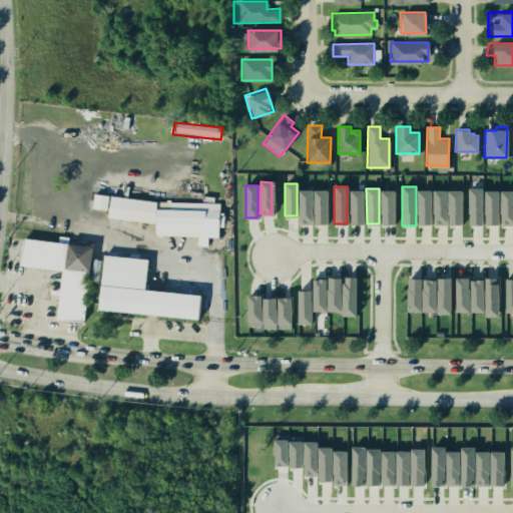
[(469,224),(482,225),(483,188),(470,188),(469,224)]
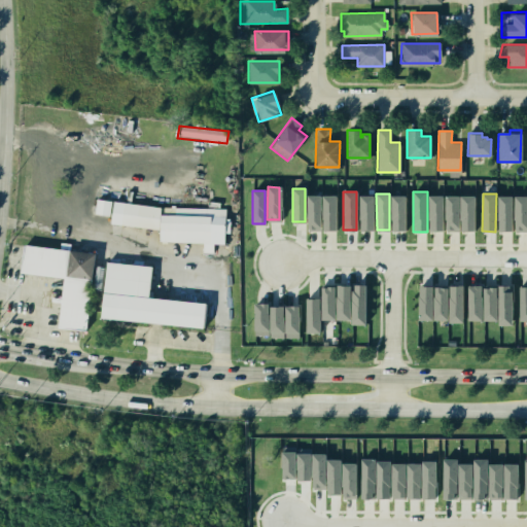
[(322,196),(335,196),(335,230),(322,230),(322,196)]
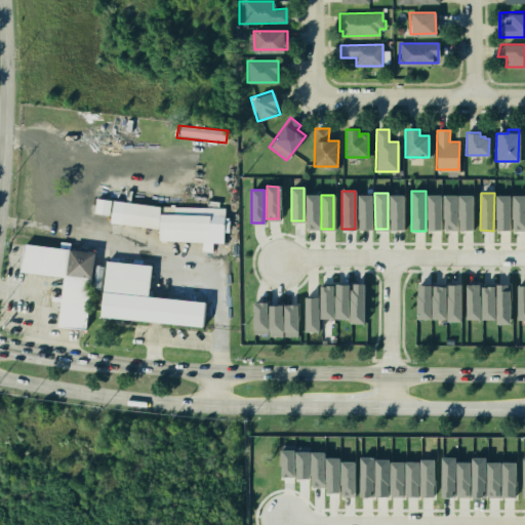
[(390,195),(402,195),(402,228),(391,229),(390,195)]
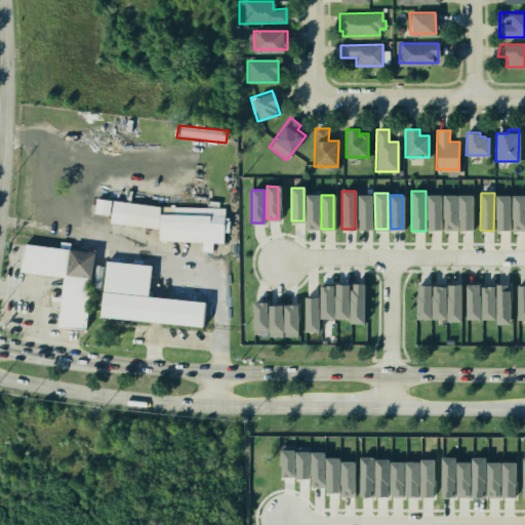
[(442,230),(441,195),(428,195),(429,230),(442,230)]
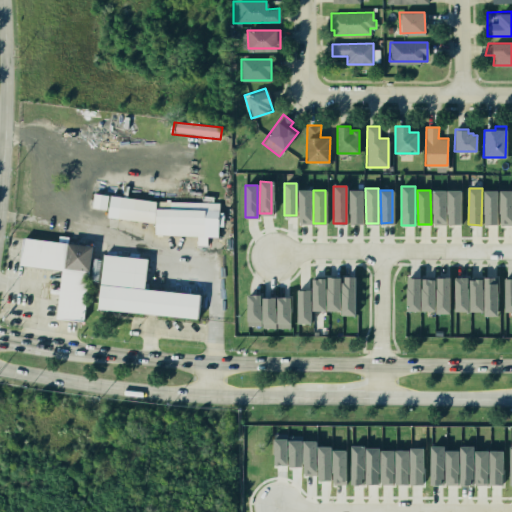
[(461,190),(433,191),(433,225),(447,224),(461,224),(461,190)]
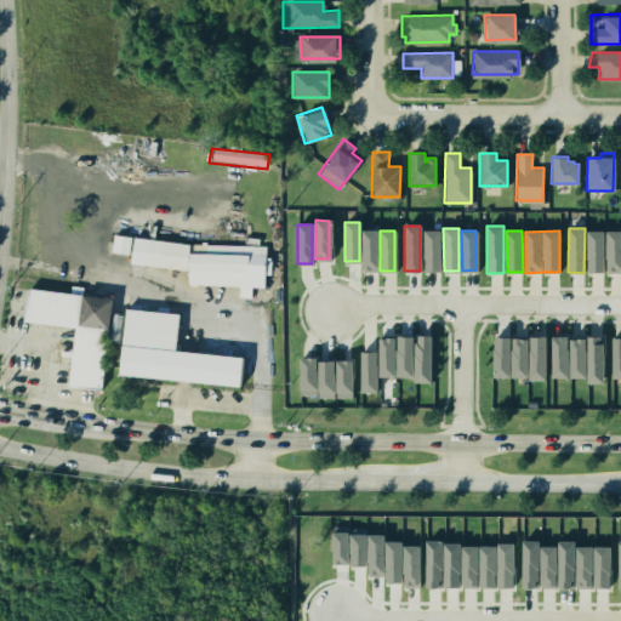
[(604,273),(603,231),(587,232),(588,273),(604,273)]
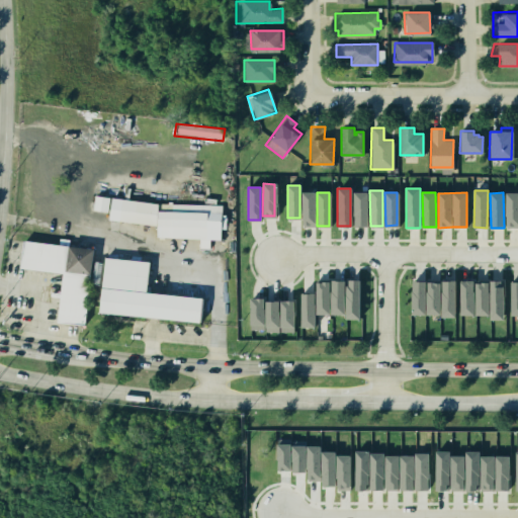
[(517,192),(506,192),(506,228),(517,227),(517,192)]
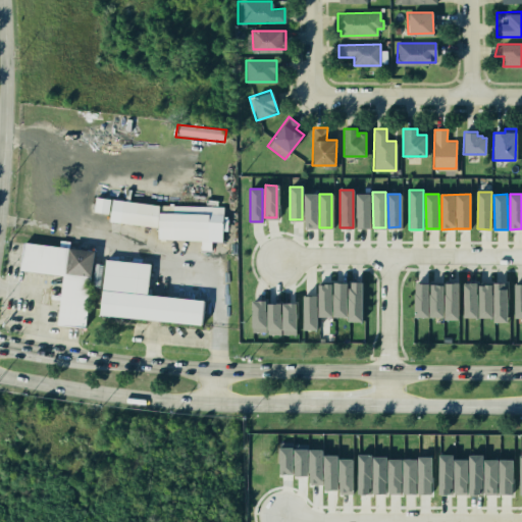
[(304,195),(315,195),(316,226),(305,226),(304,195)]
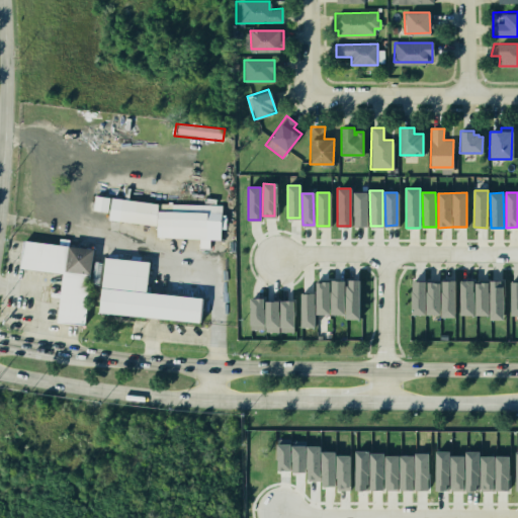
[(353,193),(365,193),(365,226),(354,226),(353,193)]
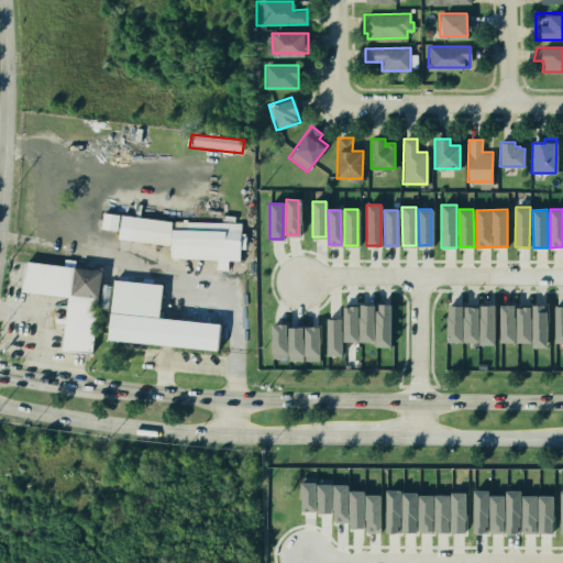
[(100,212),(169,222),(240,225),(236,262),(224,262),(224,272),(213,272),(211,260),(164,258),(164,244),(112,239),(113,232),(96,230),(100,212)]
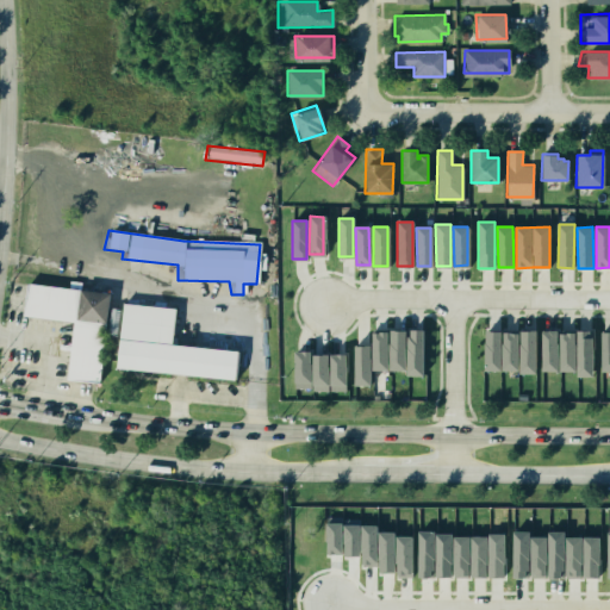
[(22,280),(110,291),(109,303),(175,307),(174,329),(172,342),(238,350),(231,380),(100,365),(97,386),(57,380),(66,321),(16,317),(22,280)]
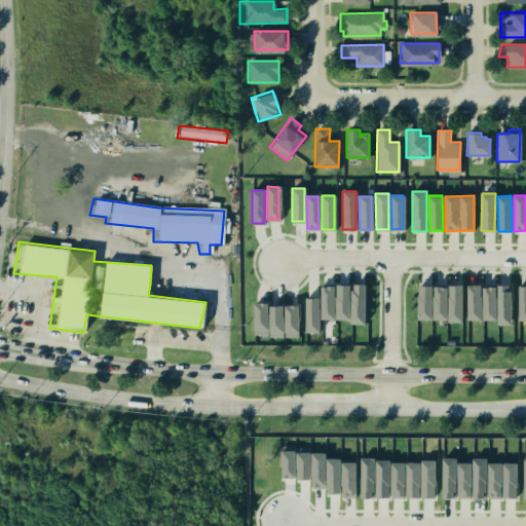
[(354,285),(364,285),(364,324),(350,324),(351,291),(354,291),(354,285)]
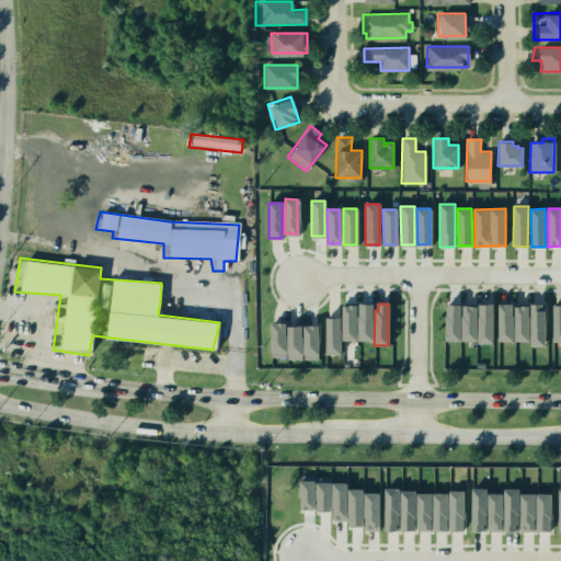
[(478,318),(478,342),(491,342),(491,304),(487,304),(488,305),(479,305),(479,318),(478,318)]
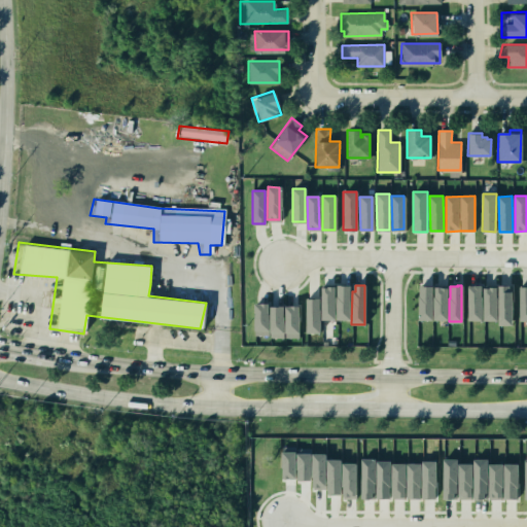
[(483,285),(483,320),(495,320),(496,299),(495,299),(495,285),(483,285)]
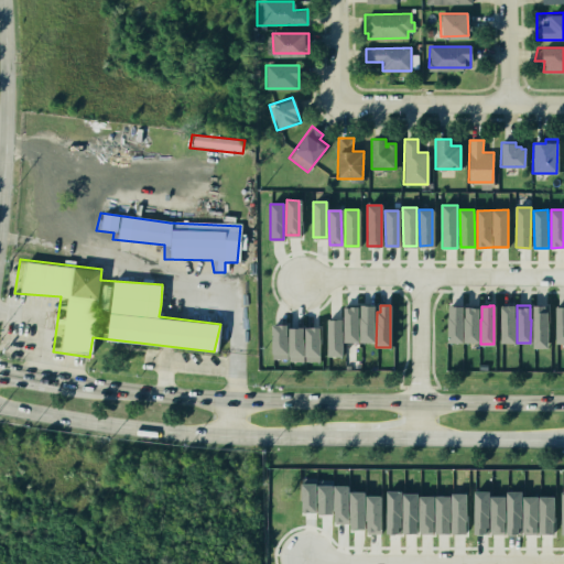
[(533,305),(532,347),(546,347),(548,323),(546,323),(546,312),(544,312),(544,306),(533,305)]
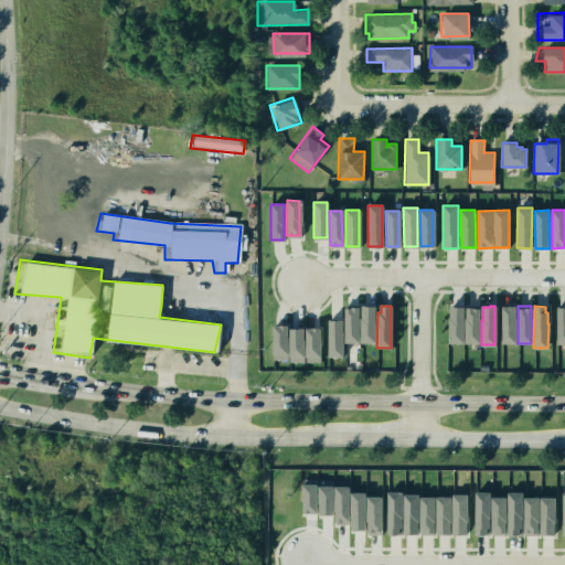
[(362,307),(374,307),(374,341),(360,341),(360,319),(362,319),(362,307)]
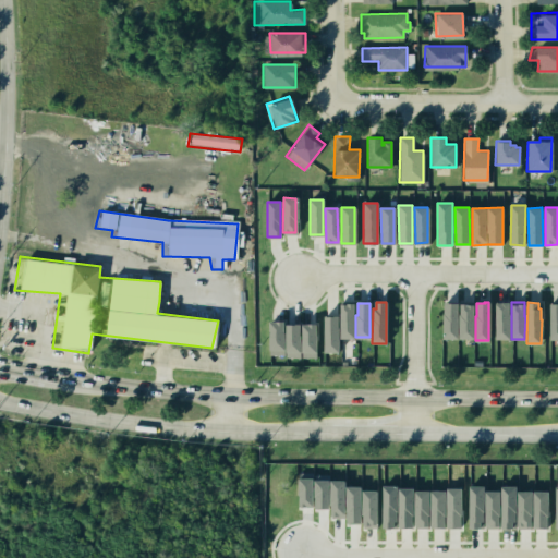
[(444,303),(443,337),(457,338),(458,303),(444,303)]
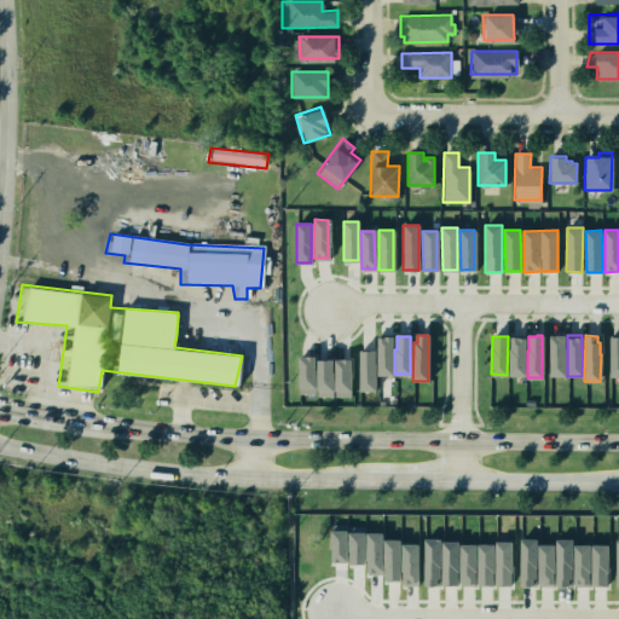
[(550,337),(549,375),(565,375),(565,350),(563,350),(563,336),(555,336),(556,337),(550,337)]
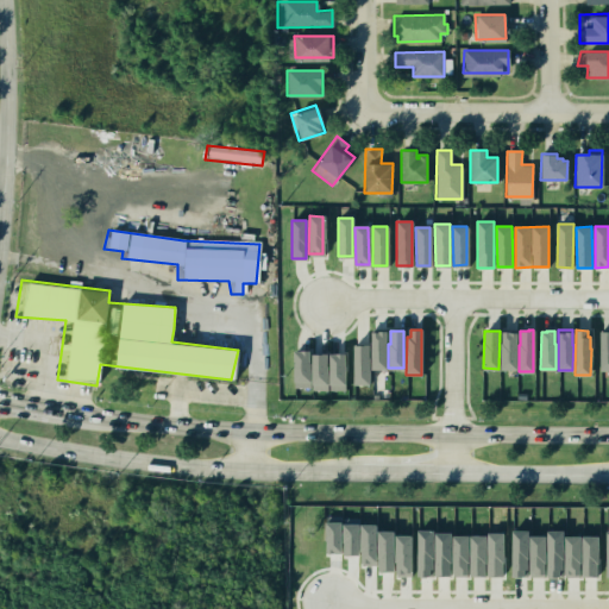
[(502,332),(501,368),(515,369),(516,333),(509,333),(509,332),(502,332)]
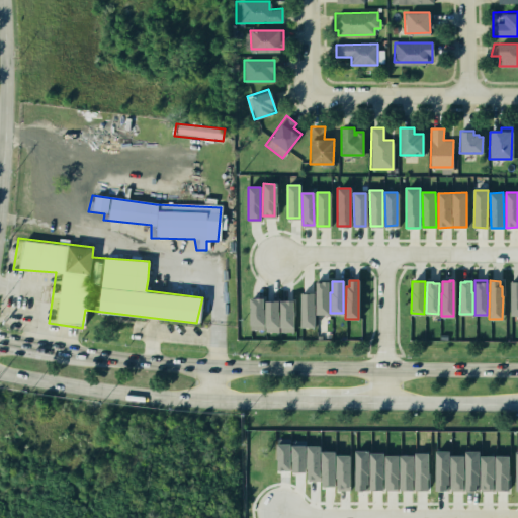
[(316,283),(328,283),(328,314),(316,314),(316,283)]
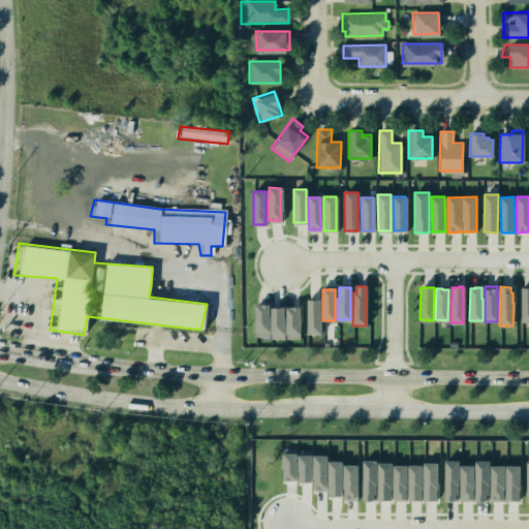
[(307,300),(319,301),(319,333),(307,333),(307,300)]
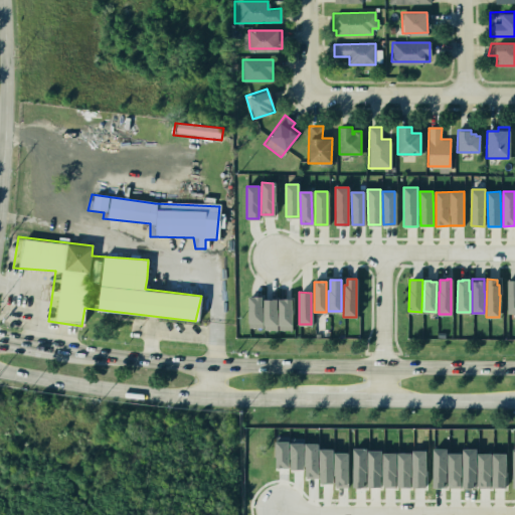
[(248,298),(248,327),(262,327),(262,308),(260,308),(260,298),(248,298)]
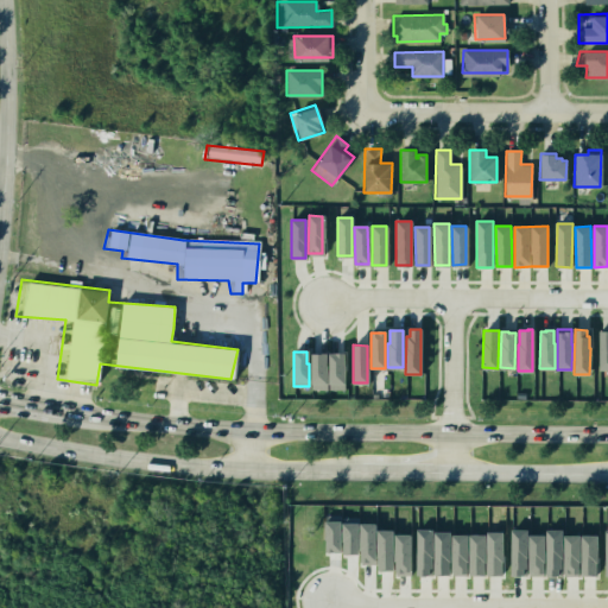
[(311,354),(310,390),(325,390),(325,367),(323,367),(323,354),(311,354)]
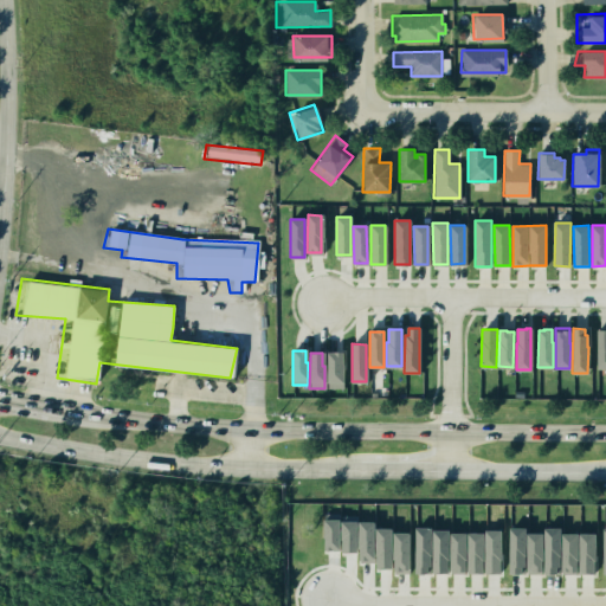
[(328,353),(327,387),(342,388),(343,366),(340,366),(341,354),(328,353)]
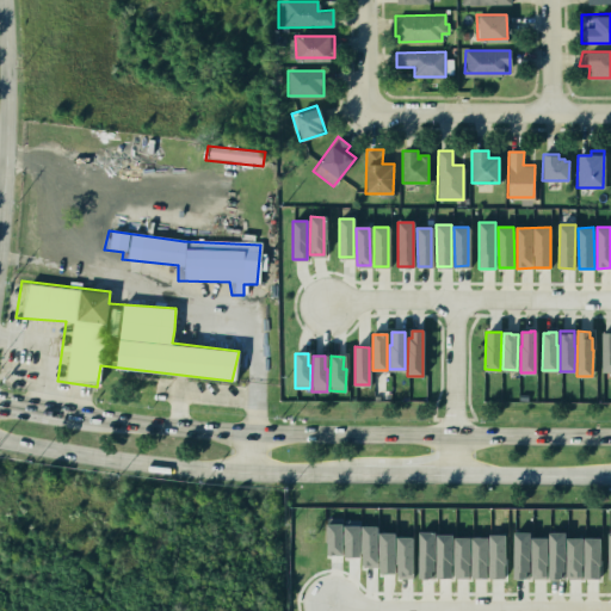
[(360,557),(362,520),(346,520),(345,556),(360,557)]
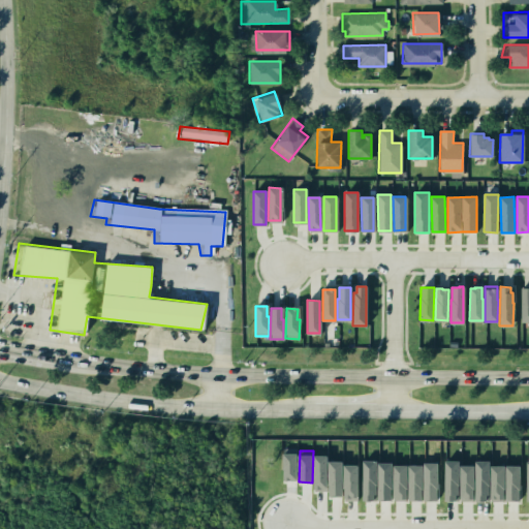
[(298,480),(298,454),(283,454),(284,480),(298,480)]
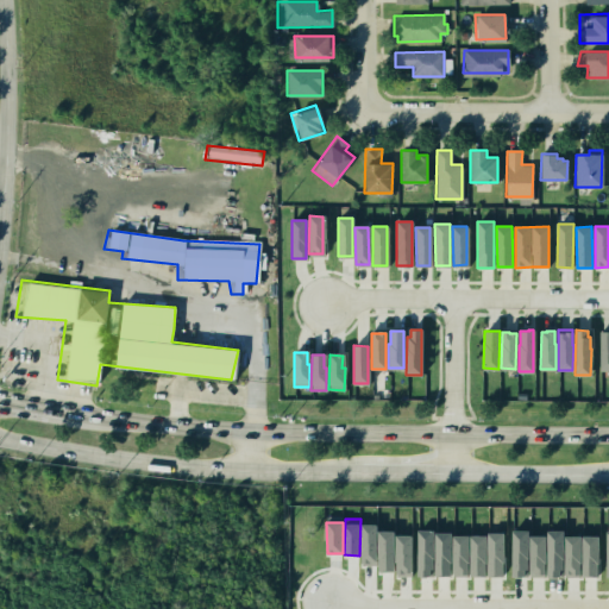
[(377,525),(360,525),(362,566),(378,565),(377,525)]
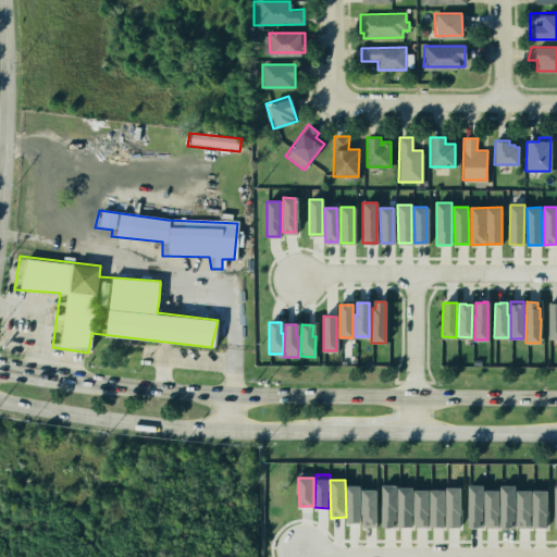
[(361,485),(346,485),(346,522),(361,522),(361,485)]
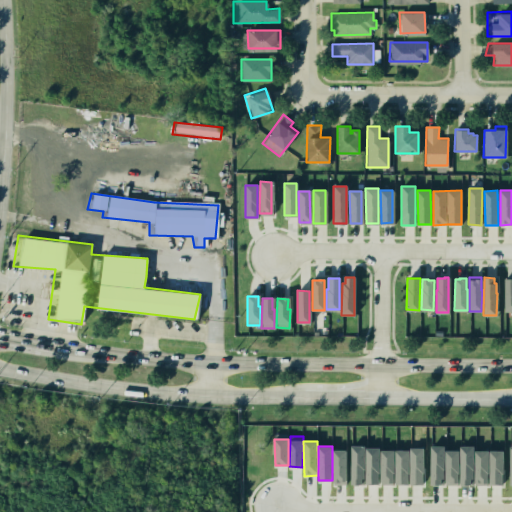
[(430,485),(444,485),(444,446),(431,446),(430,485)]
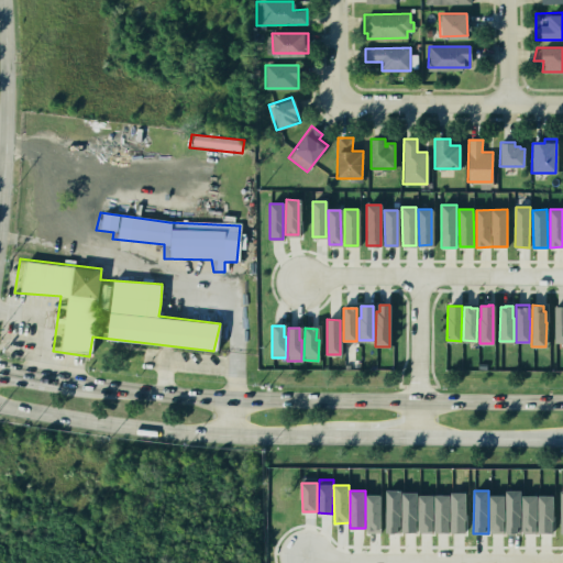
[(521,490),(507,490),(506,533),(520,534),(521,490)]
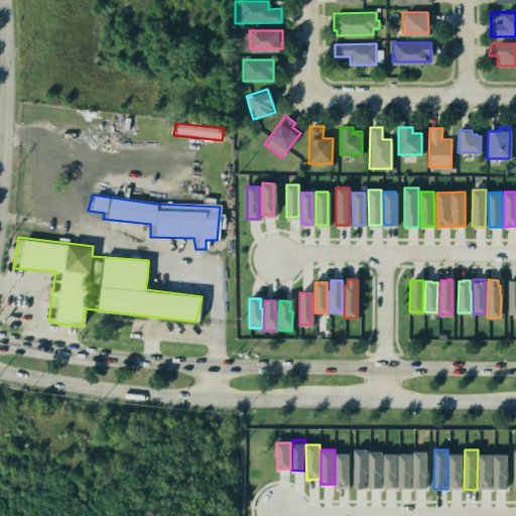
[(350,488),(349,454),(336,454),(336,489),(350,488)]
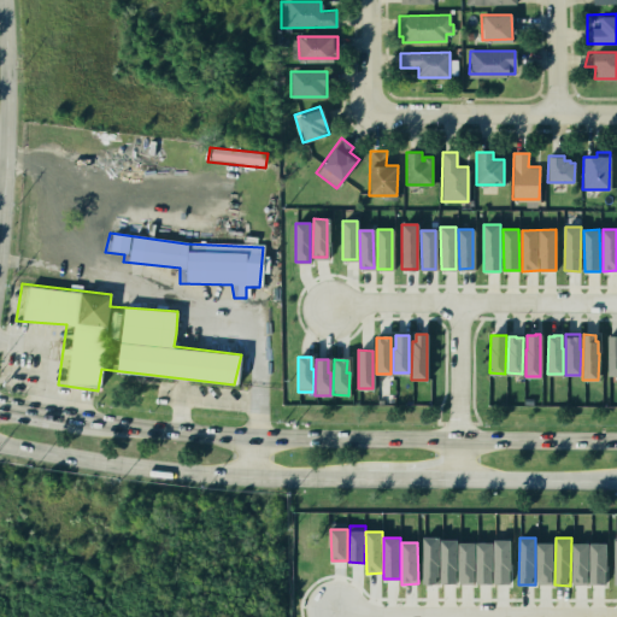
[(553,542),(536,542),(538,585),(553,585),(553,542)]
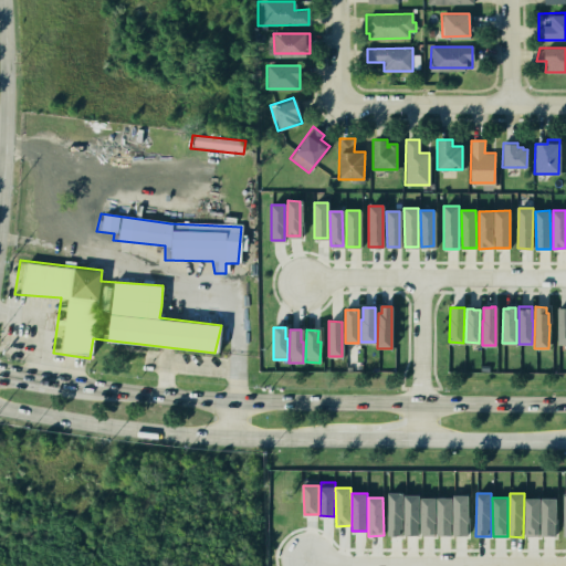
[(557,499),(526,498),(525,536),(541,536),(556,536),(557,499)]
